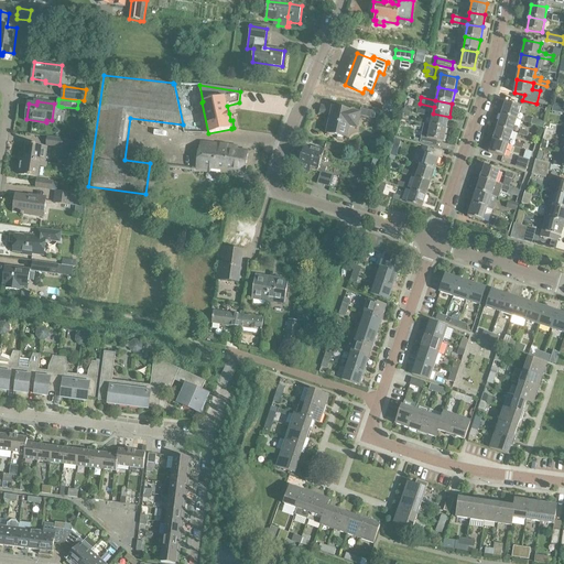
[(506,101),(501,115),(518,120),(522,107),(506,101)]
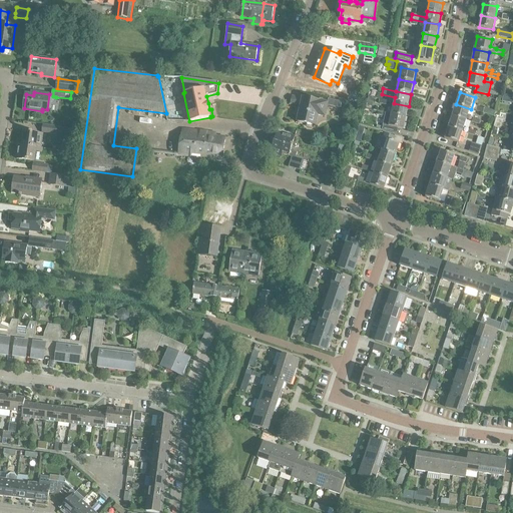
[(325,116),(327,104),(340,107),(341,101),(329,98),(328,102),(303,97),(303,98),(292,96),(291,103),(301,105),(298,121),(315,125),(317,114),(325,116)]
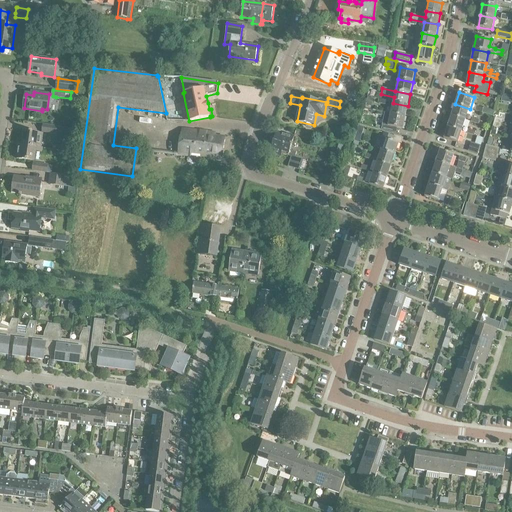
[(393,103),(391,114),(406,117),(408,106),(393,103)]
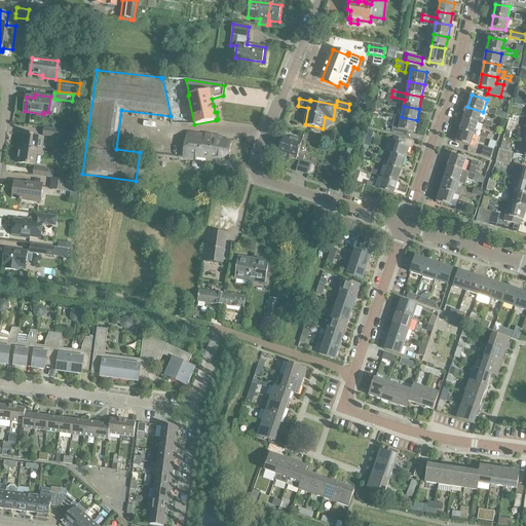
[(467,107),(463,118),(479,123),(483,112),(467,107)]
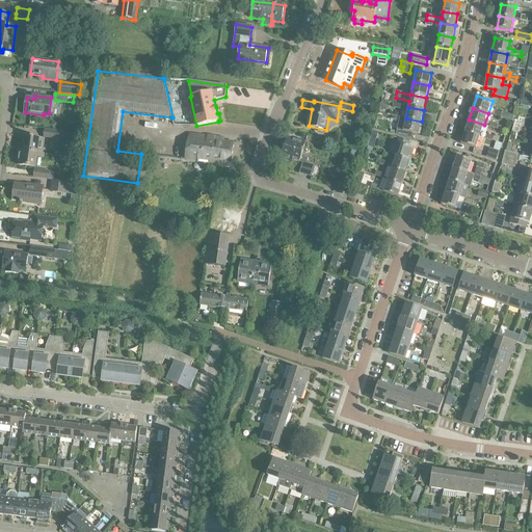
[(510,121),(511,115),(502,112),(502,113),(495,111),(494,115),(510,121)]
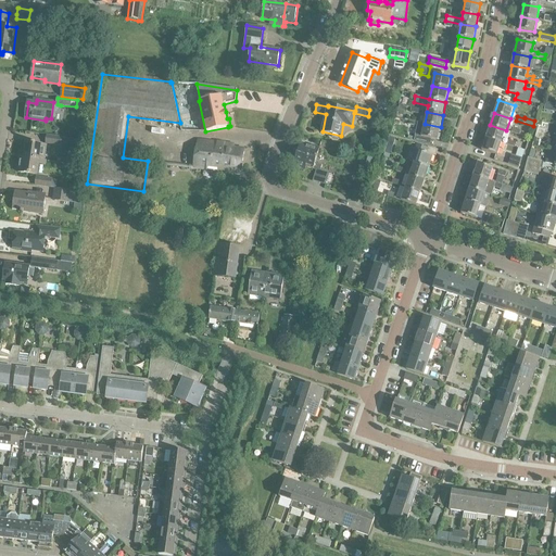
[(414,141),(430,146),(432,139),(440,140),(441,135),(439,134),(441,127),(425,124),(418,123),(415,137),(414,141)]
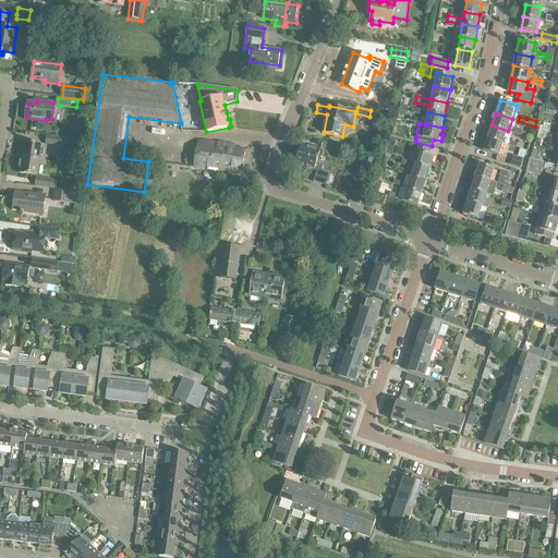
[(504,143),(508,131),(492,125),(488,137),(504,143)]
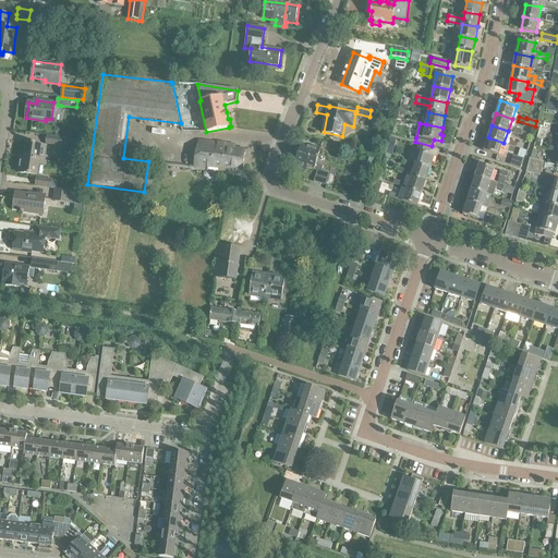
[(513,133),(529,137),(530,136),(526,134),(522,133),(523,131),(514,129),(513,133)]
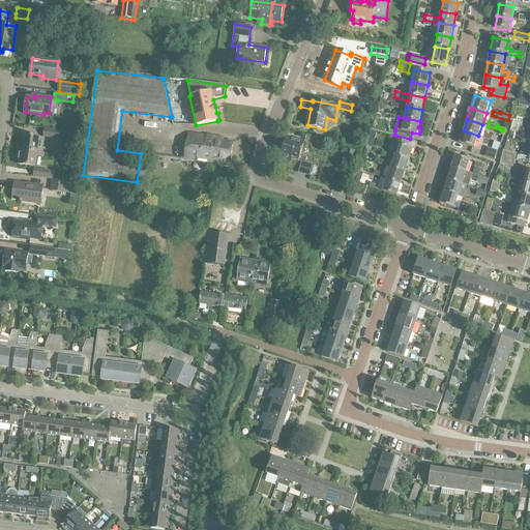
[(45,137),(58,139),(59,131),(46,129),(45,137)]
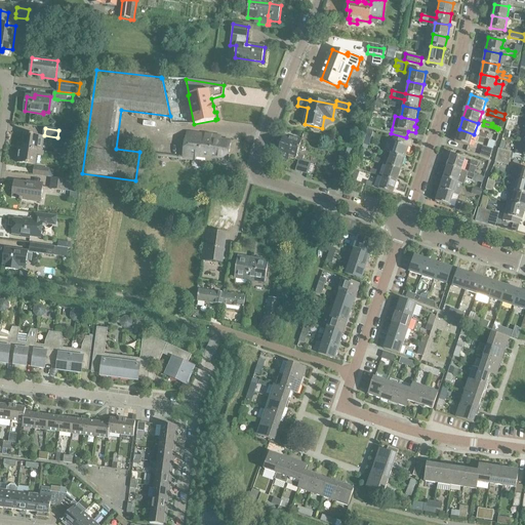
[(369,147),(373,131),(367,129),(363,145),(368,147),(369,147)]
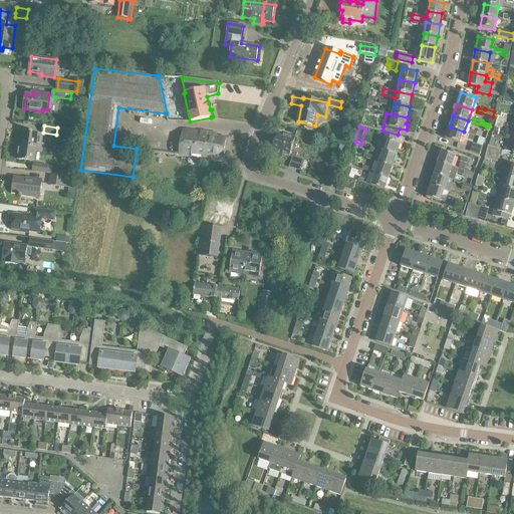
[(460,144),(464,132),(450,126),(446,139),(460,144)]
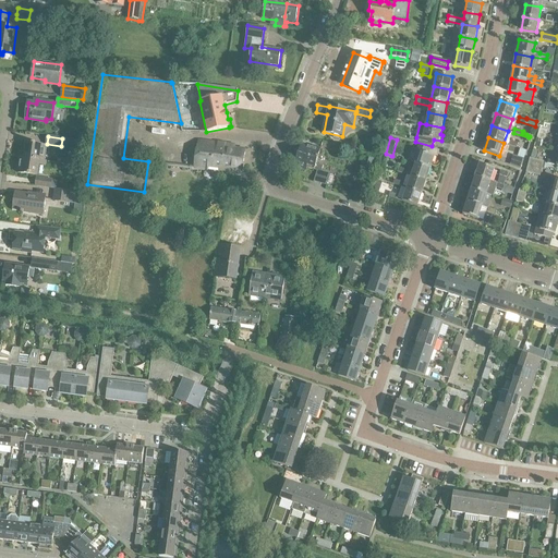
[(195,169),(243,176),(246,150),(230,148),(230,145),(199,141),(195,169)]
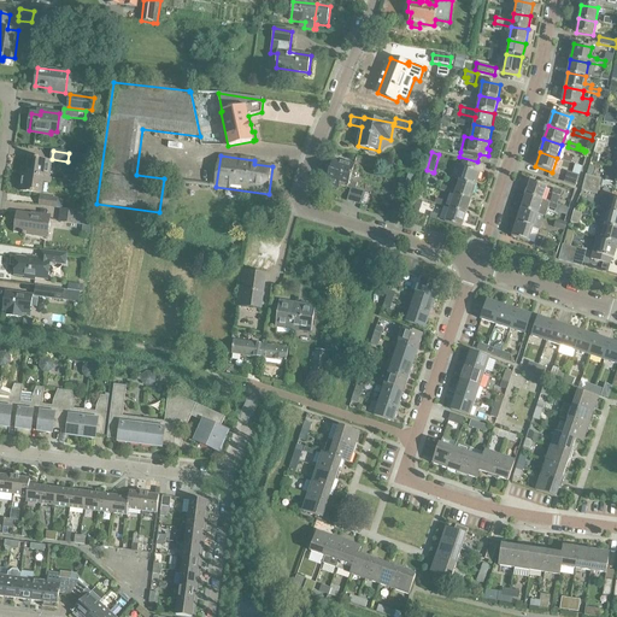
[(378,163),(358,157),(356,163),(376,169),(378,163)]
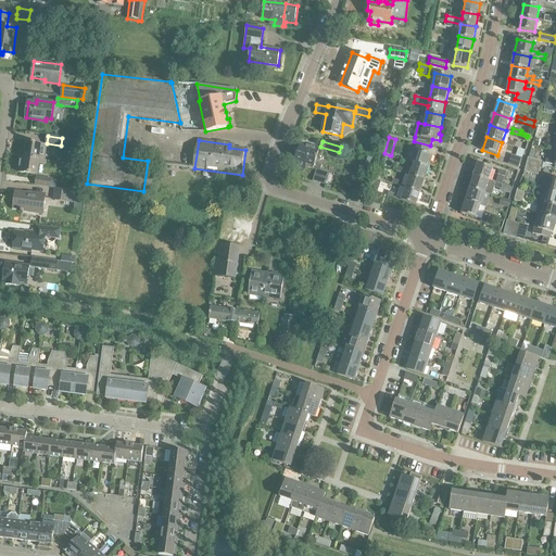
[(27,142),(25,156),(45,159),(46,146),(27,142)]
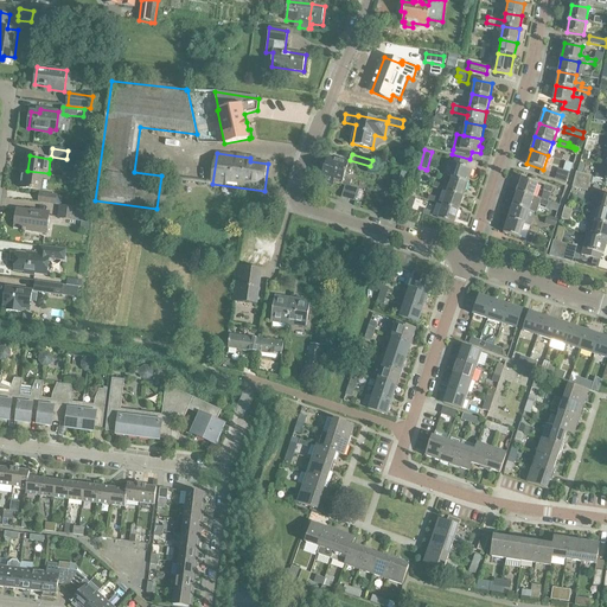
[(324,173),(320,183),(333,186),(334,183),(342,185),(345,186),(343,198),(356,202),(356,198),(357,196),(358,190),(359,189),(350,186),(352,180),(350,180),(344,178),(349,165),(349,161),(337,158),(336,160),(327,158),(326,165),(325,165),(323,165),(321,171),(323,172),(324,173)]
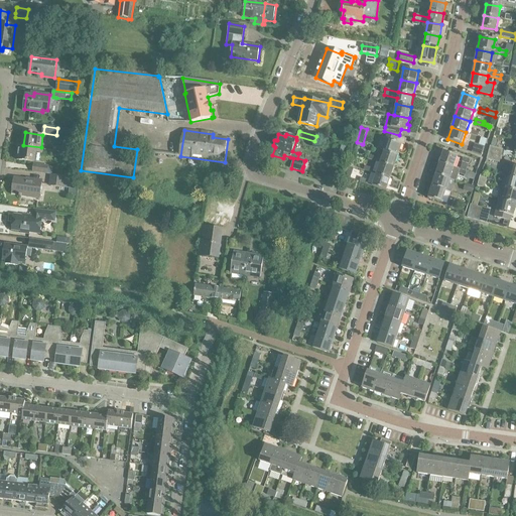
[(384,151),(398,156),(402,144),(395,142),(397,137),(387,134),(383,145),(386,146),(384,151)]
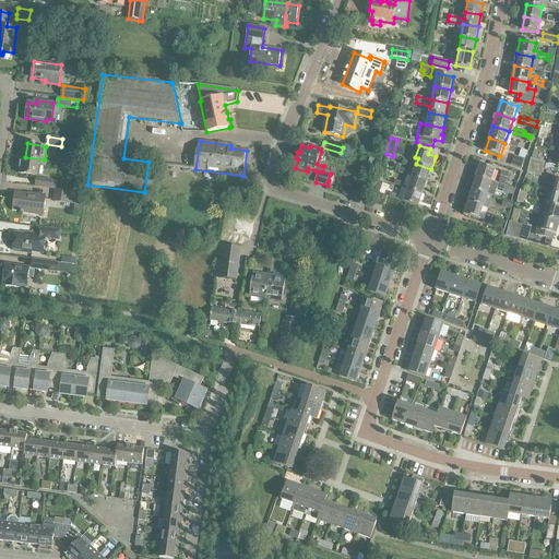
[(558,152),(555,151),(551,151),(548,164),(558,166),(558,152)]
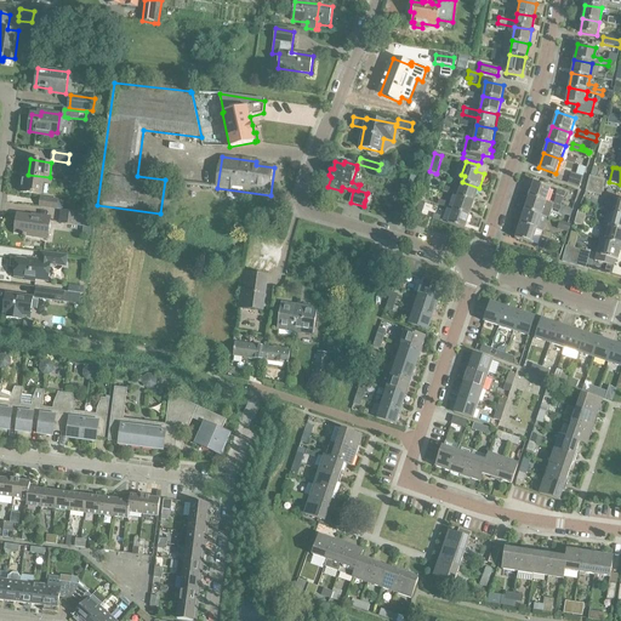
[(571,174),(568,183),(580,187),(582,177),(571,174)]
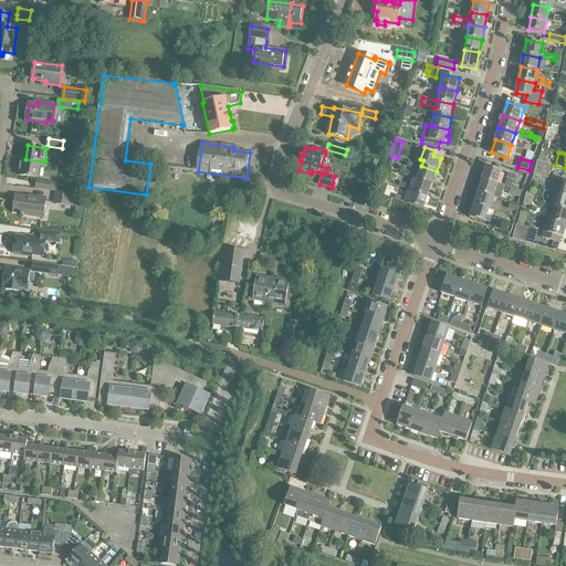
[(44,163),(45,161),(25,159),(25,160),(21,160),(19,176),(38,178),(40,167),(46,168),(46,164),(44,163)]
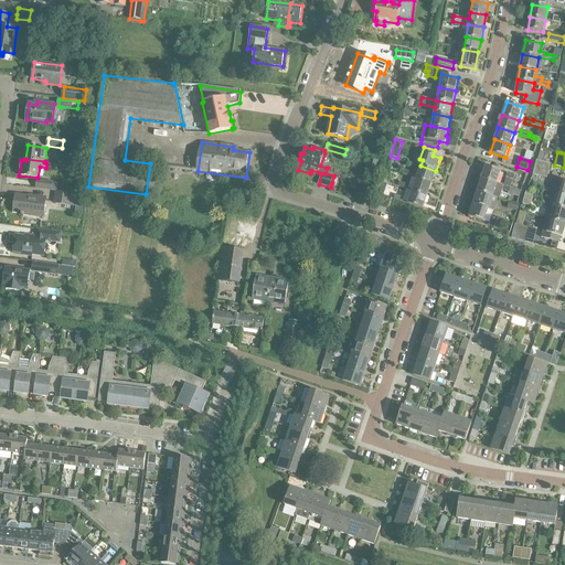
[(374,160),(370,176),(377,178),(382,162),(374,160)]
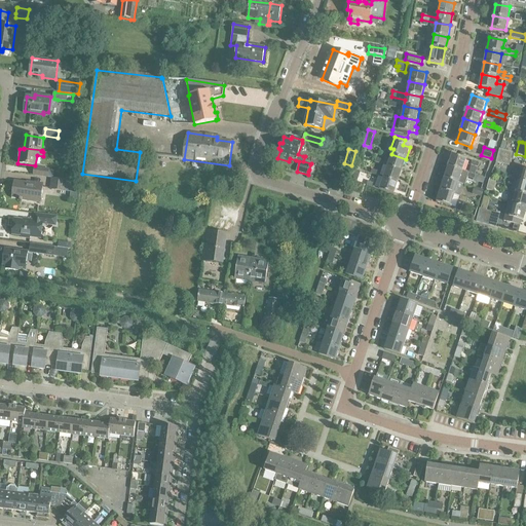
[(499,150),(498,156),(511,159),(513,153),(499,150)]
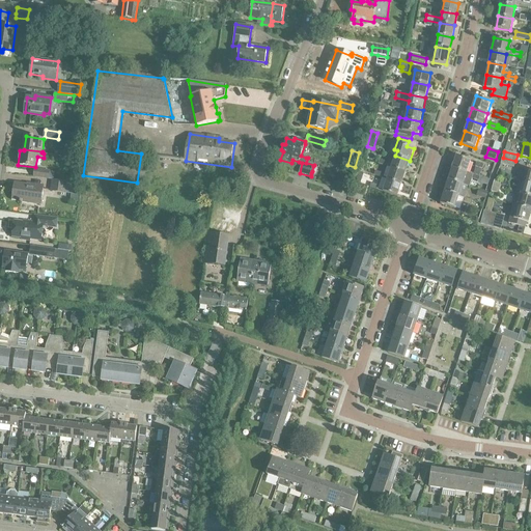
[(406,172),(410,161),(395,156),(391,167),(406,172)]
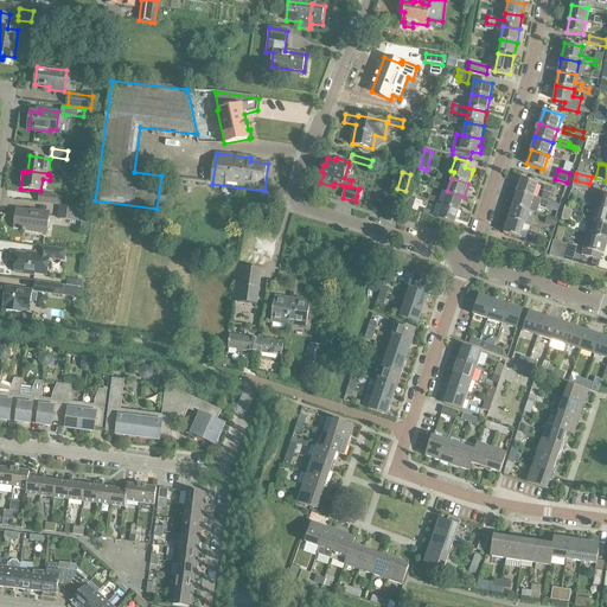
[(522,178),(517,191),(535,197),(538,184),(522,178)]
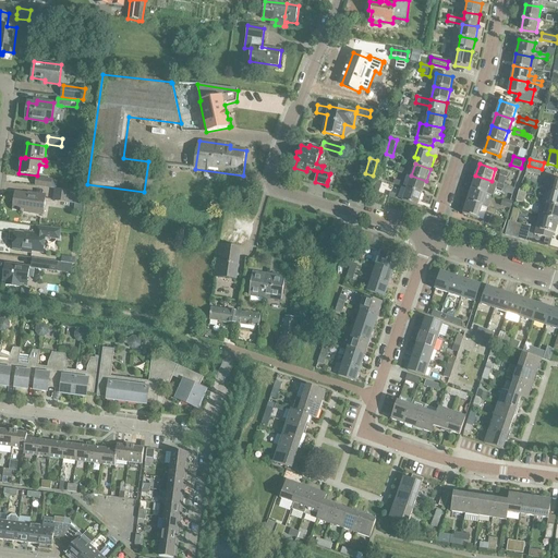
[(541,176),(542,169),(529,166),(526,172),(541,176)]
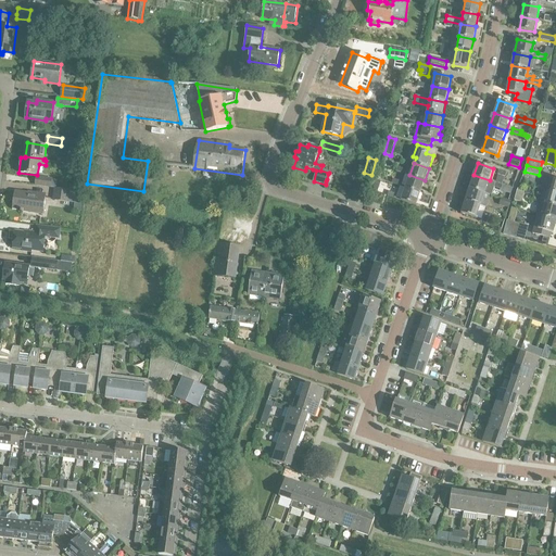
[(420,193),(425,180),(409,175),(405,188),(420,193)]
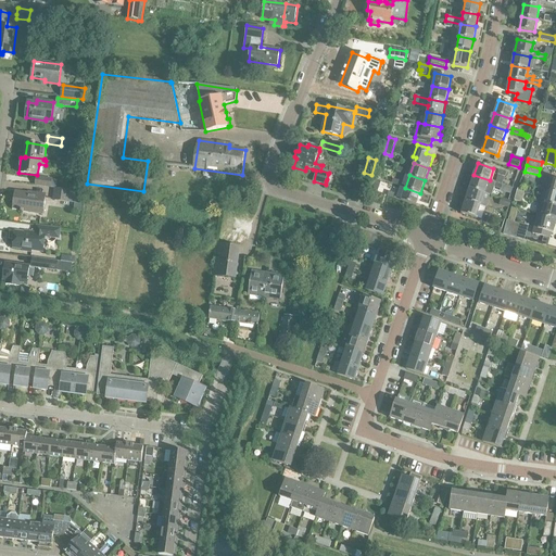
[(474,175),(470,188),(490,194),(492,196),(494,188),(501,190),(503,186),(490,180),(474,175)]
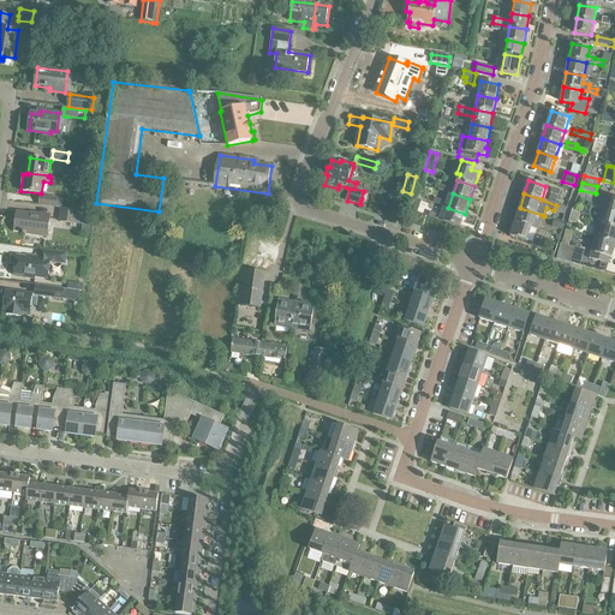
[(65,199),(41,196),(40,204),(64,208),(65,199)]
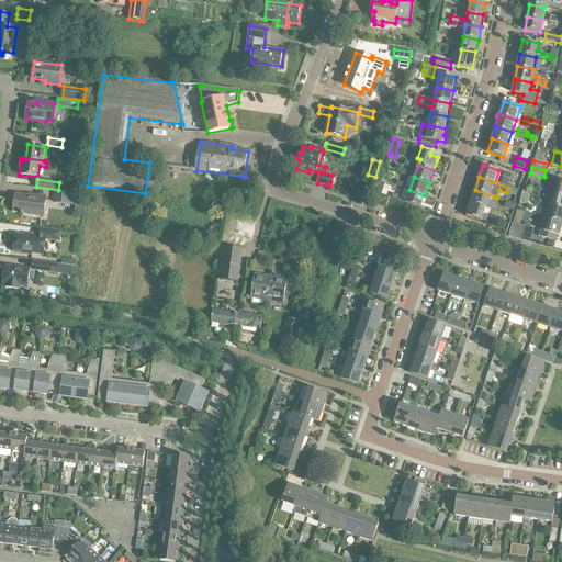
[(55,190),(54,203),(69,205),(70,204),(71,193),(55,190)]
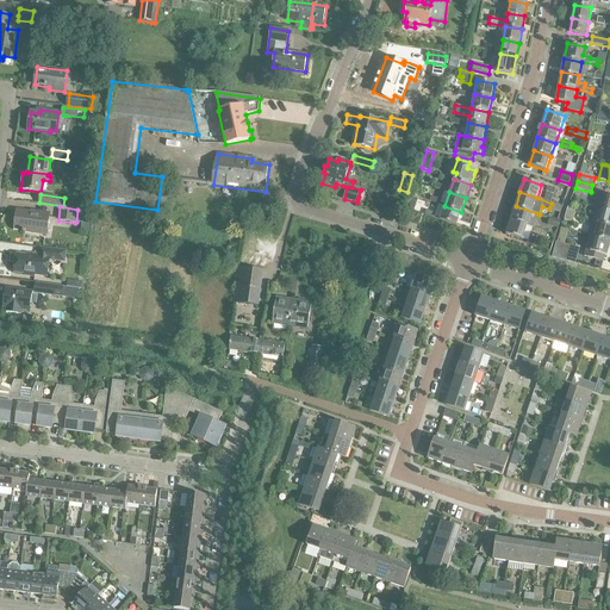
[(456,225),(461,212),(444,206),(440,219),(456,225)]
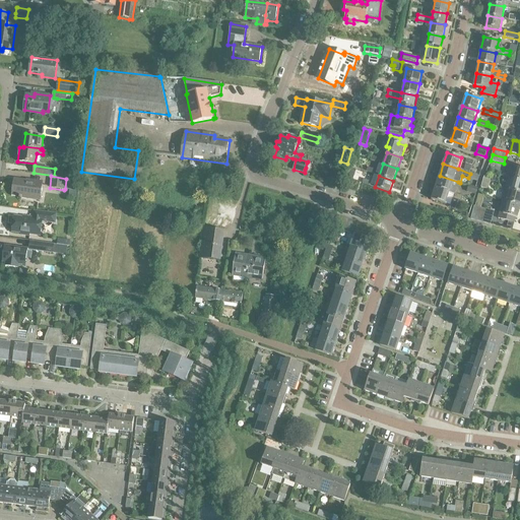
[(440,176),(436,187),(450,192),(455,194),(457,189),(456,189),(458,182),(440,176)]
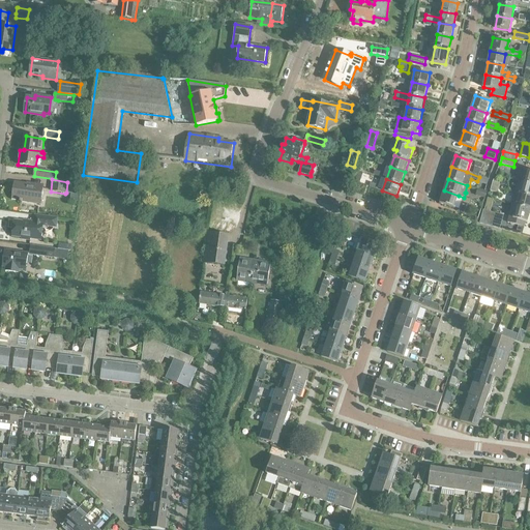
[(529,183),(523,182),(519,180),(514,193),(529,196),(529,183)]
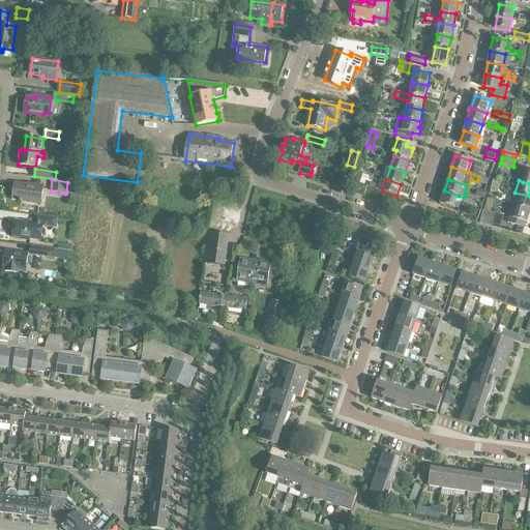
[(32,183),(31,184),(15,182),(12,199),(21,200),(21,202),(22,202),(41,204),(43,185),(32,183)]
